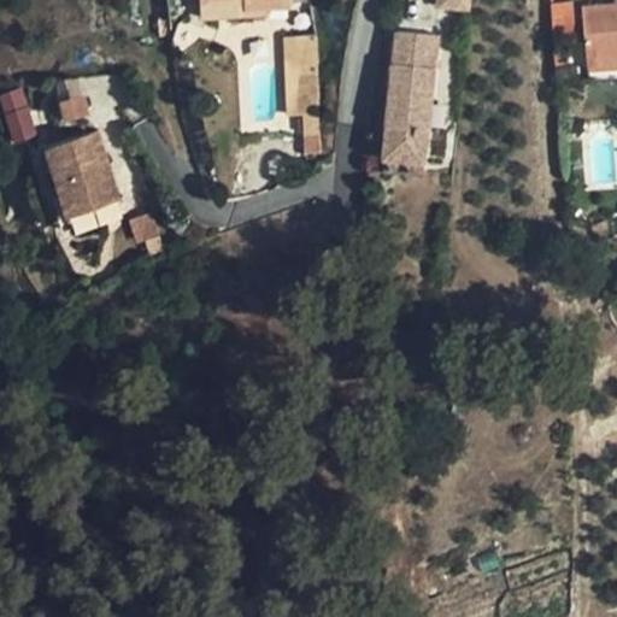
[(616,0),(583,4),(589,71),(616,69),(616,0)]
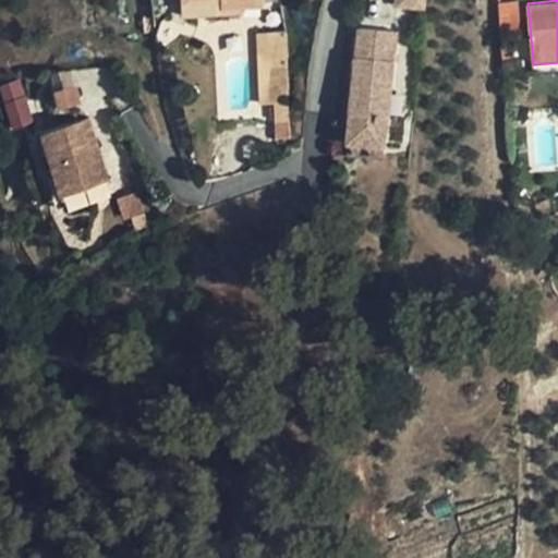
[(526,43),(524,1),(498,3),(500,44),(526,43)]
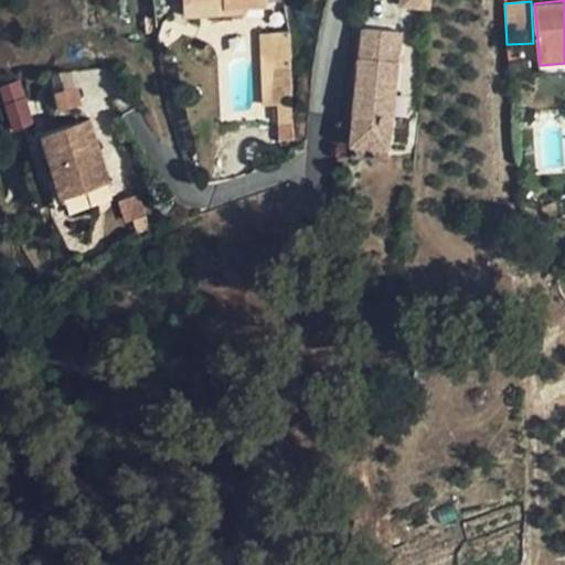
[(353,146),(390,149),(401,31),(364,28),(353,146)]
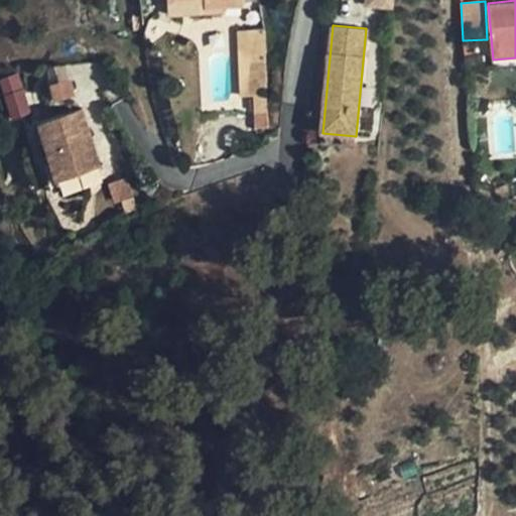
[(236,28),(238,96),(253,96),(253,128),(266,128),(263,28),(236,28)]
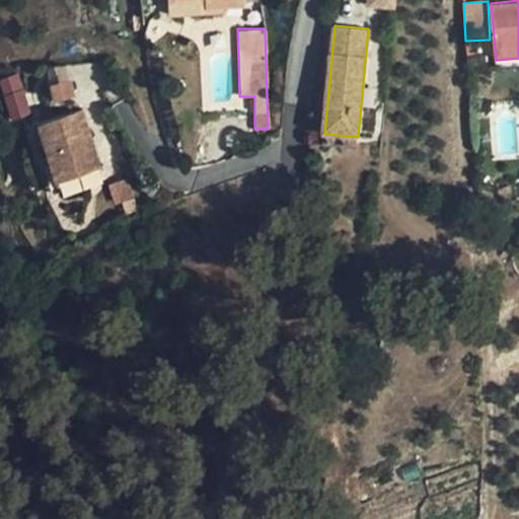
[(19,73),(0,78),(0,84),(9,121),(30,115),(19,73)]
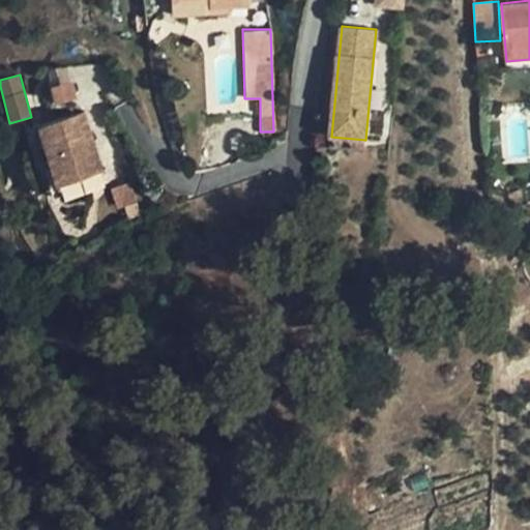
[(86,133),(41,147),(49,172),(60,207),(76,202),(106,193),(86,133)]
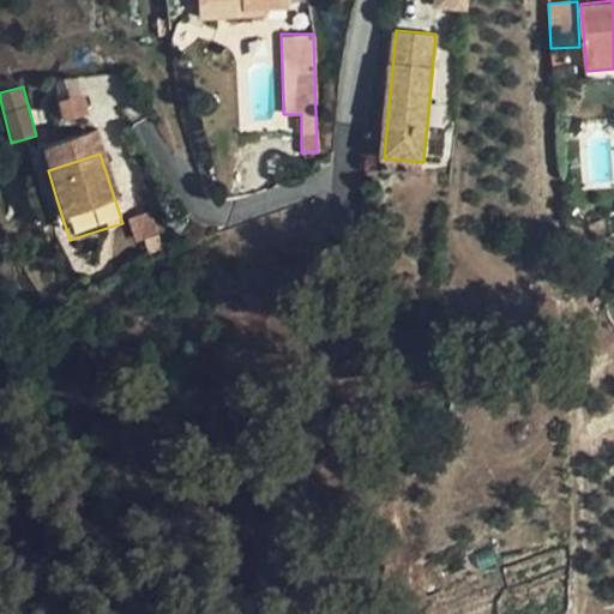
[(422,174),(423,162),(384,158),(381,170),(422,174)]
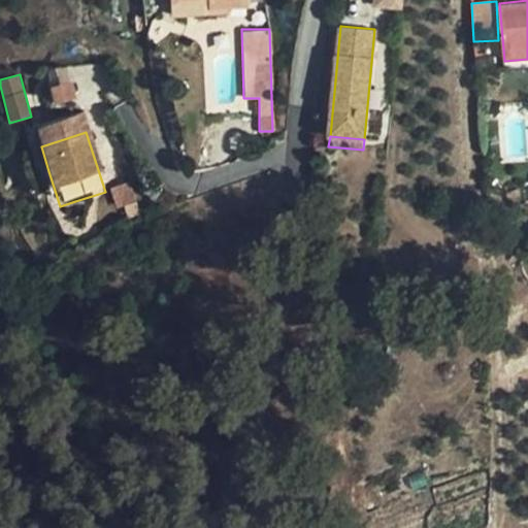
[(60,206),(48,171),(41,174),(56,218),(78,211),(75,201),(60,206)]
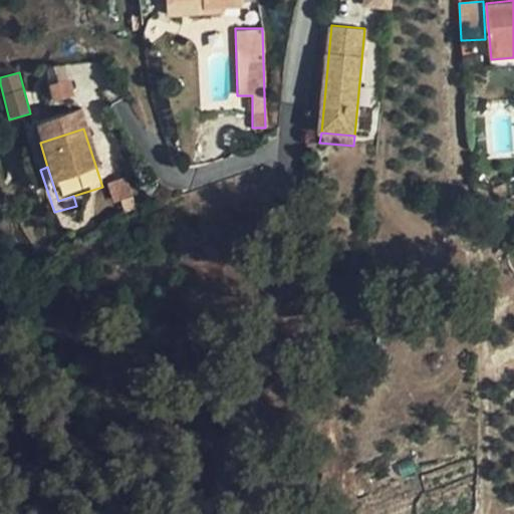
[(115,211),(134,209),(131,178),(111,180),(115,211)]
